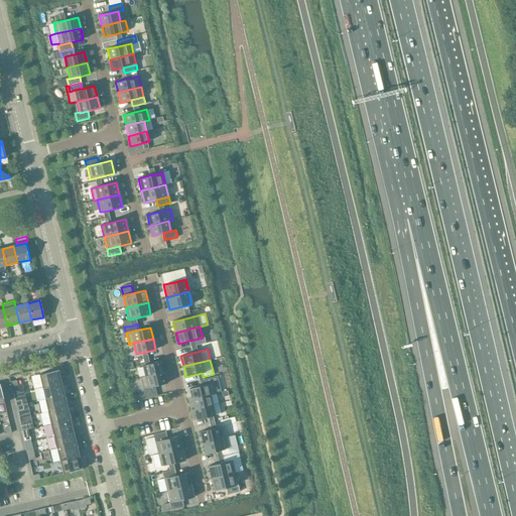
[(161,361),(149,364),(144,365),(142,366),(144,377),(164,372),(161,361)]
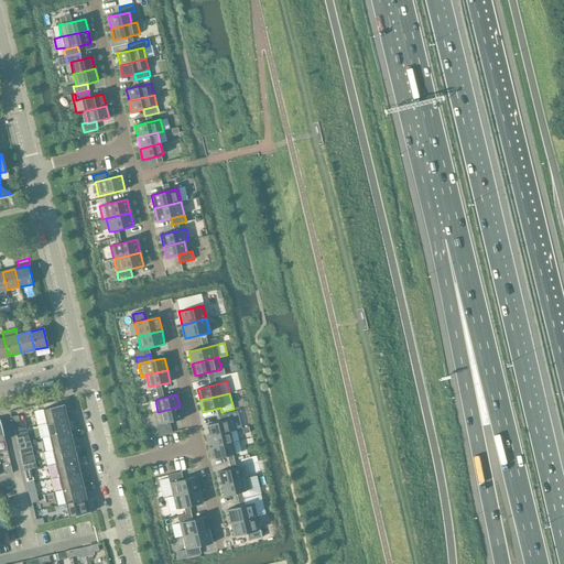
[(64,404),(42,410),(45,423),(67,419),(64,404)]
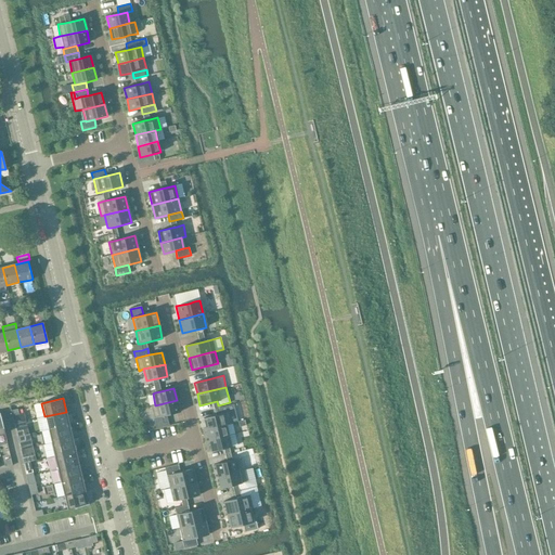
[(180,412),(177,400),(155,405),(151,407),(153,418),(160,416),(166,415),(180,412)]
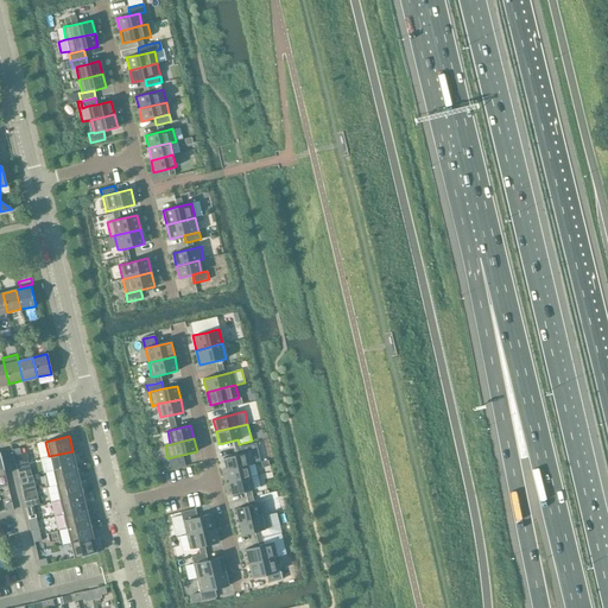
[(236,455),(222,458),(226,470),(247,466),(253,464),(260,462),(255,443),(240,447),(241,454),(236,455)]
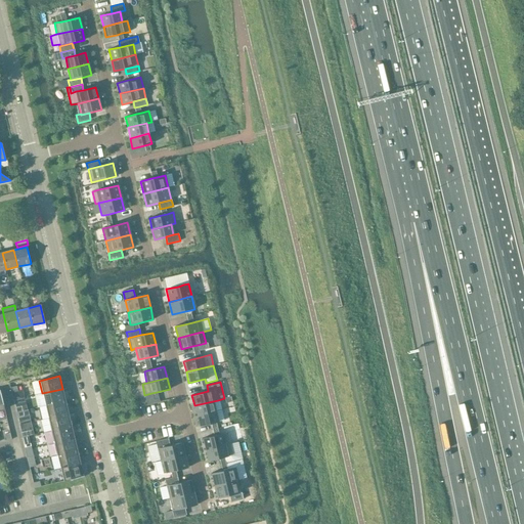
[(66,401),(62,389),(42,393),(45,405),(66,401)]
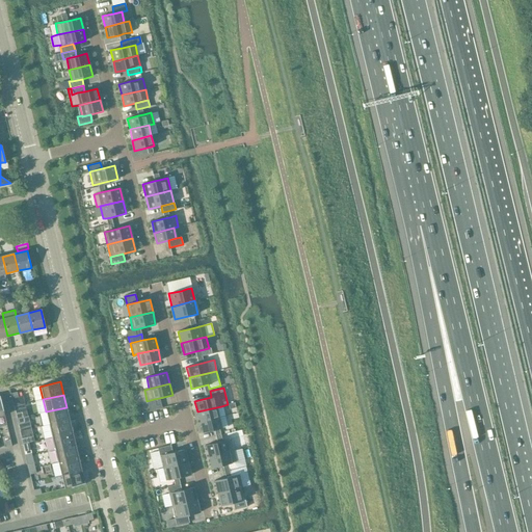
[(67,407),(46,411),(49,425),(70,420),(67,407)]
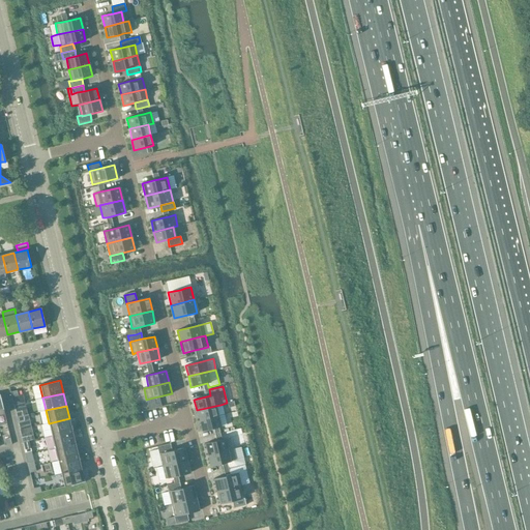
[(217,416),(215,406),(197,410),(199,420),(217,416)]
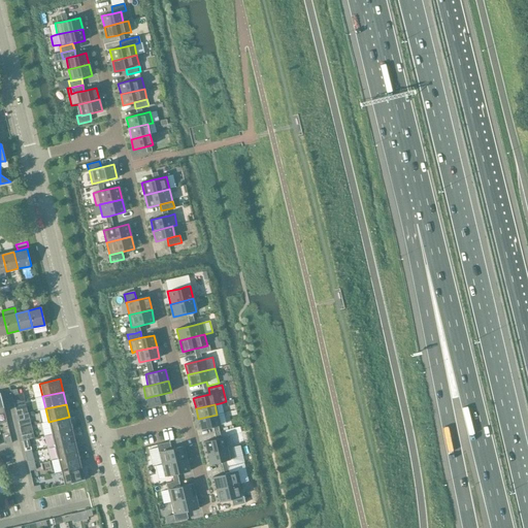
[(28,414),(23,415),(24,420),(18,421),(20,428),(31,426),(28,414)]
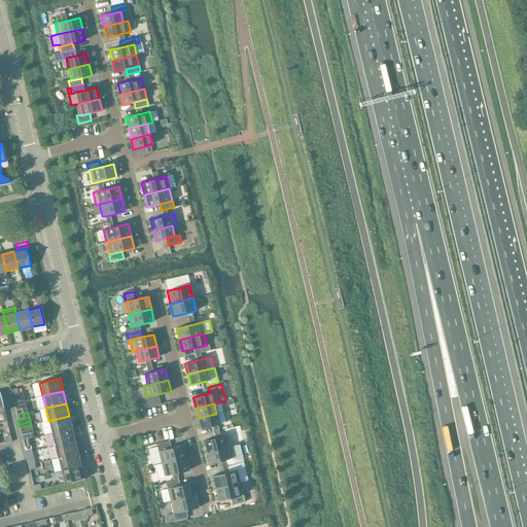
[(219,424),(216,414),(198,418),(201,428),(212,426),(217,425),(219,424)]
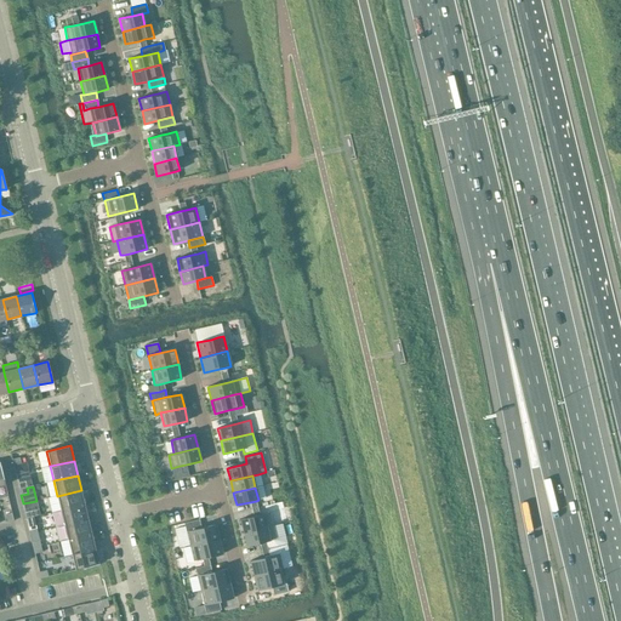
[(81,490),(57,496),(61,511),(85,505),(81,490)]
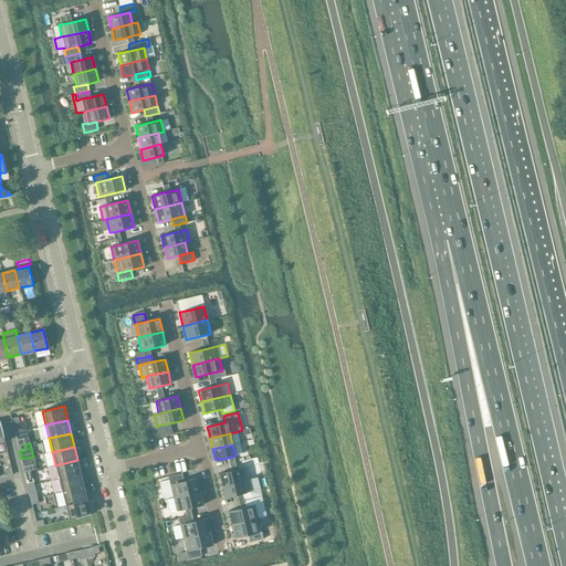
[(35,464),(33,457),(21,459),(23,468),(29,465),(35,464)]
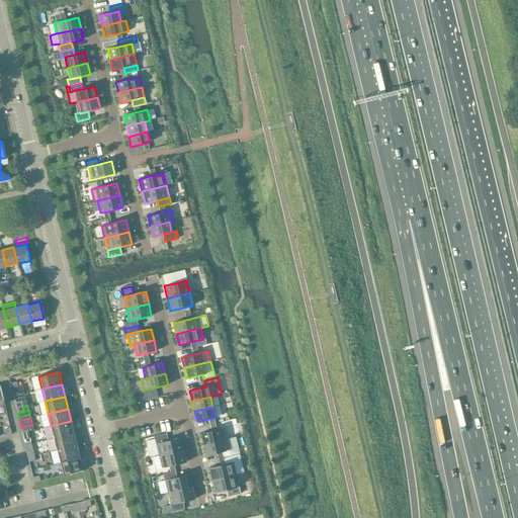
[(73,433),(71,421),(51,426),(54,438),(73,433)]
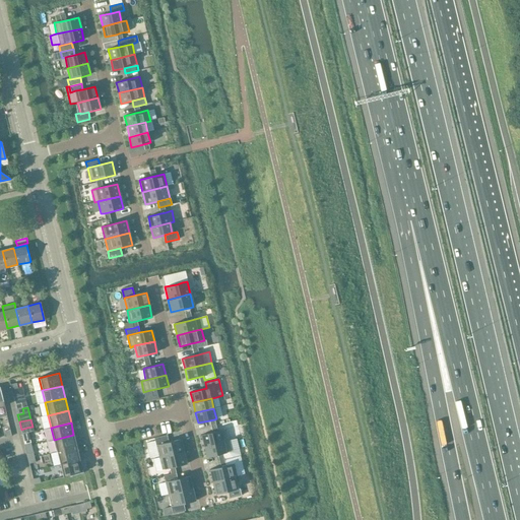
[(212,433),(201,435),(203,446),(229,441),(225,430),(216,432),(212,433)]
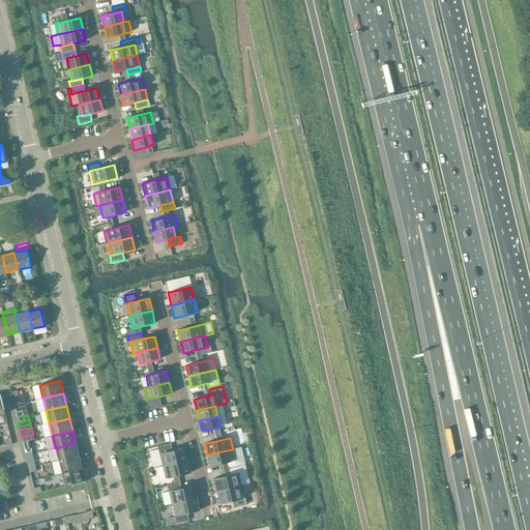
[(78,455),(75,443),(55,448),(58,461),(78,455)]
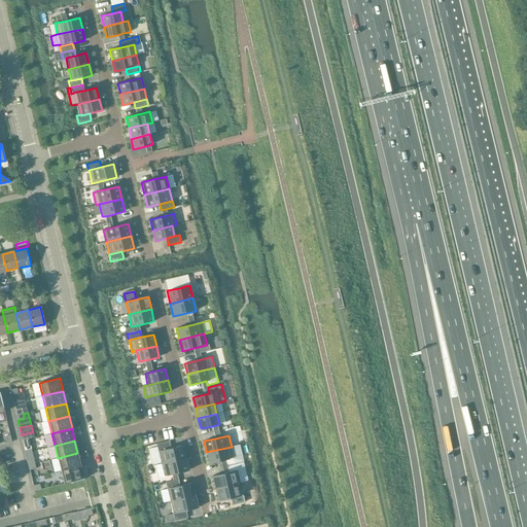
[(156,444),(157,451),(171,448),(169,441),(156,444)]
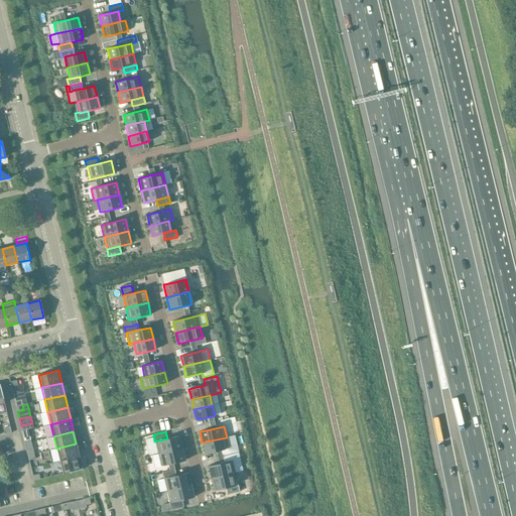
[(178,435),(167,438),(154,441),(157,454),(181,448),(178,435)]
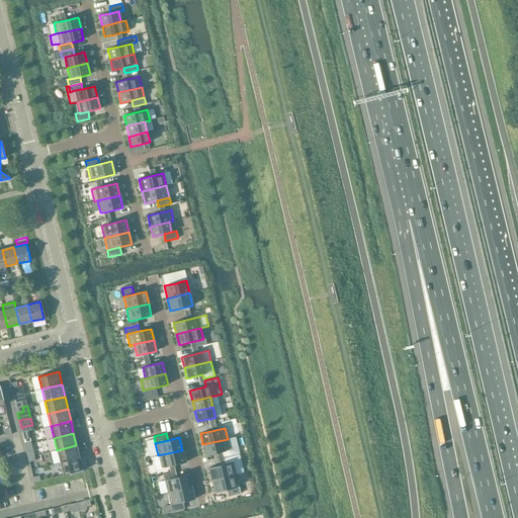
[(228,439),(202,444),(205,455),(217,453),(222,452),(230,449),(228,439)]
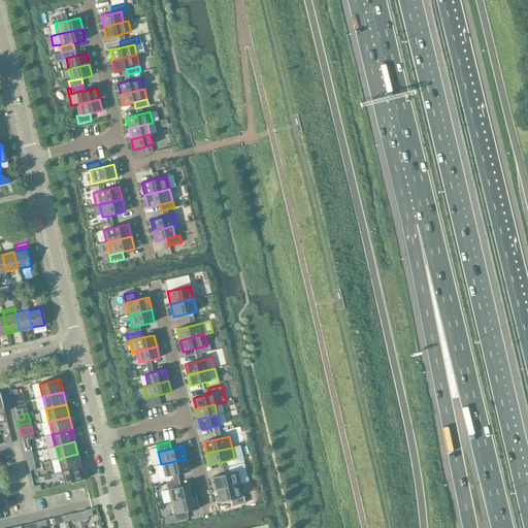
[(80,467),(77,454),(58,459),(61,471),(80,467)]
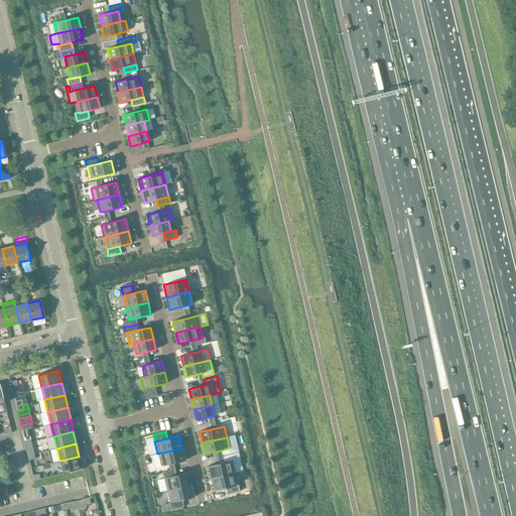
[(184,461),(181,448),(157,454),(160,467),(168,465),(172,464),(184,461)]
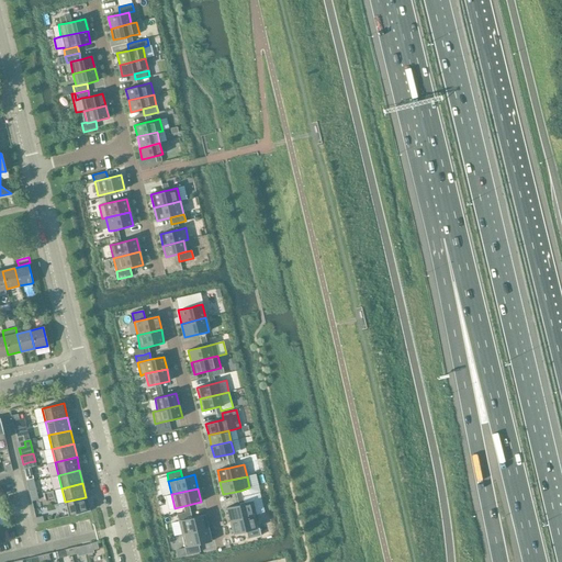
[(89,510),(86,497),(65,502),(68,516),(89,510)]
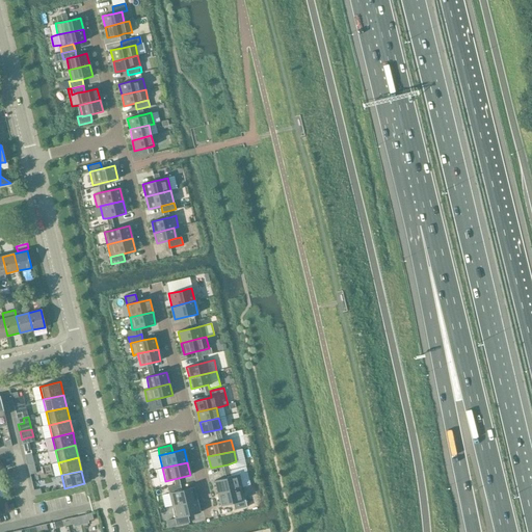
[(239,474),(231,476),(225,478),(214,480),(217,494),(239,487),(242,487),(239,474)]
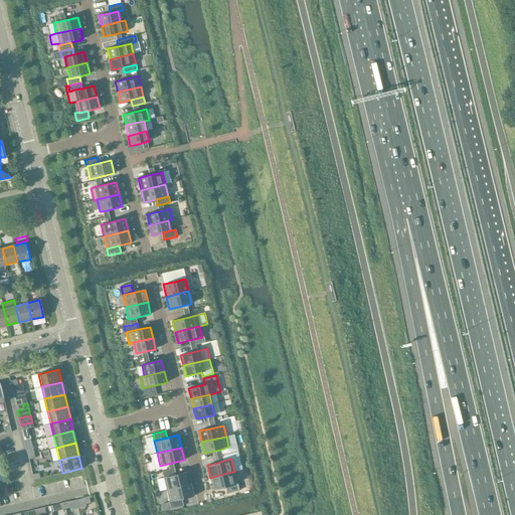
[(175,475),(174,469),(169,470),(162,472),(163,477),(175,475)]
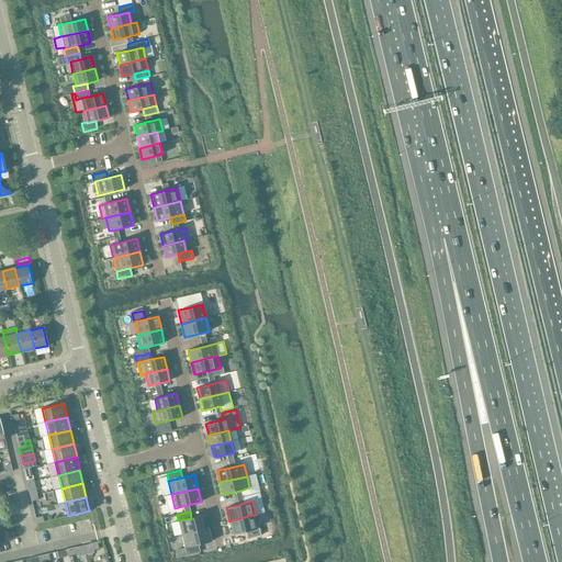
[(268,514),(260,516),(262,526),(270,525),(268,514)]
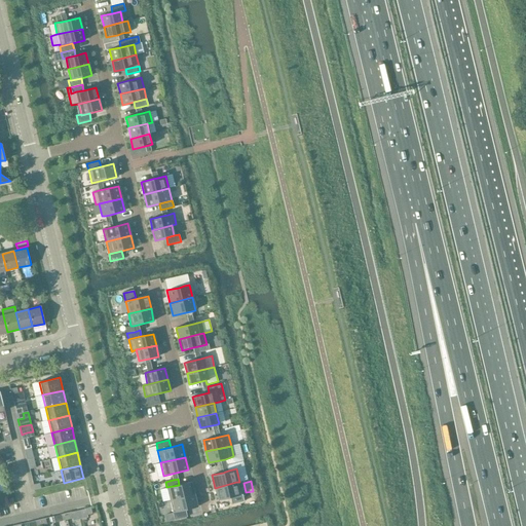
[(191,482),(179,485),(166,487),(170,500),(194,494),(191,482)]
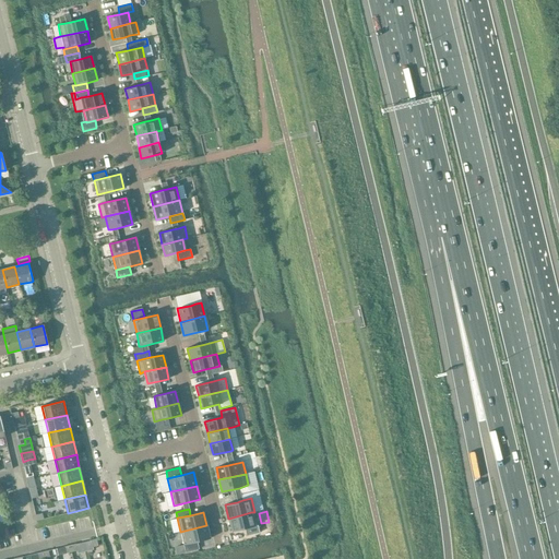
[(254,525),(251,512),(228,519),(232,532),(245,528),(244,528),(254,525)]
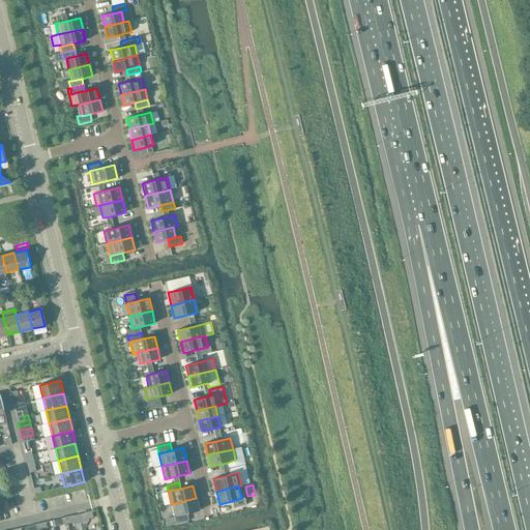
[(199,510),(196,498),(171,504),(174,517),(186,513),(199,510)]
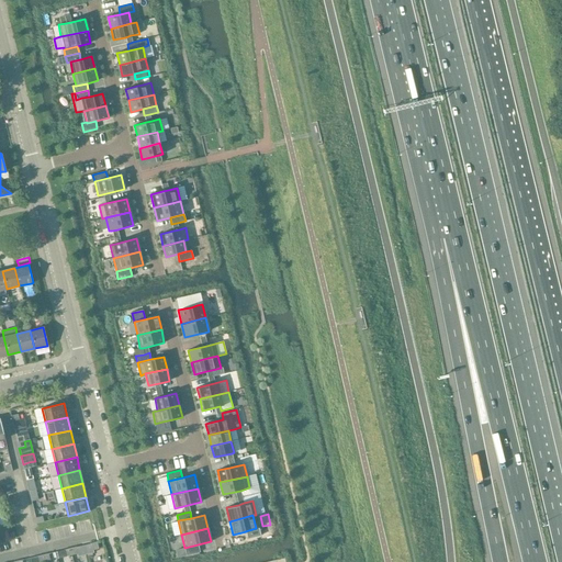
[(259,528),(256,528),(245,531),(246,531),(247,539),(260,536),(259,528)]
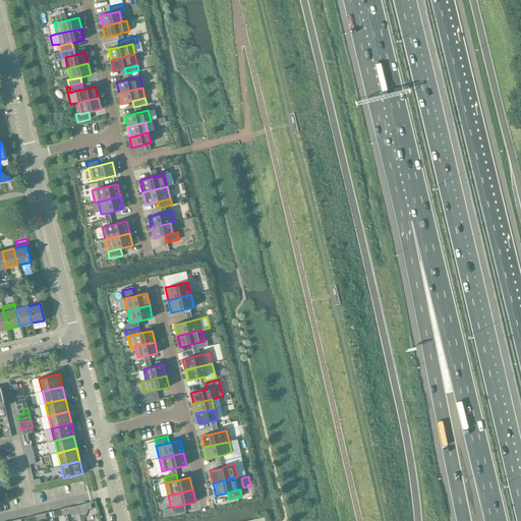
[(185,512),(183,505),(171,508),(172,515),(185,512)]
